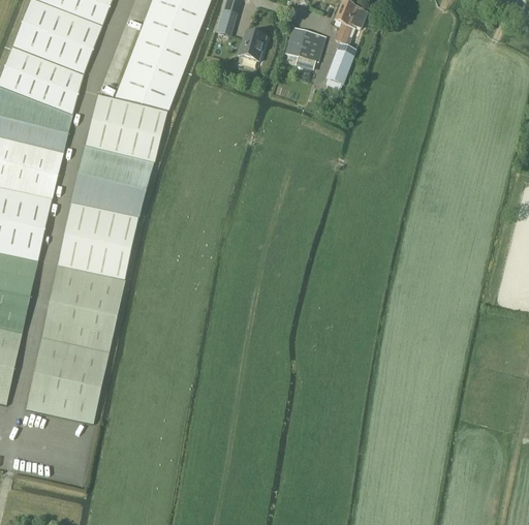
[(11,44),(84,72),(101,25),(91,21),(38,0),(29,0),(21,21),(11,44)]
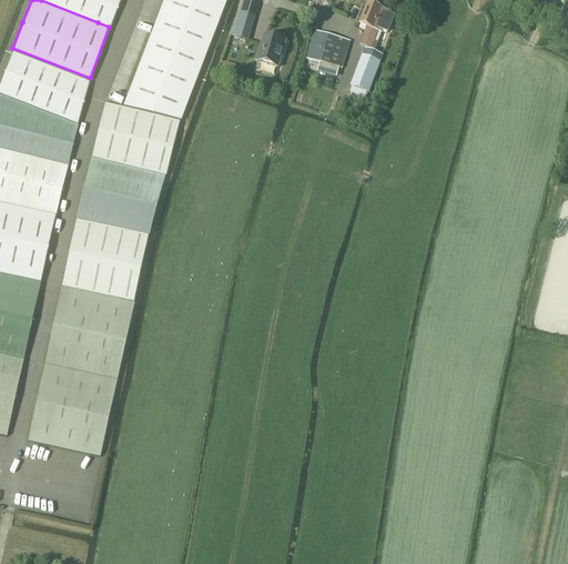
[(47,0),(104,22),(110,24),(119,0),(47,0)]
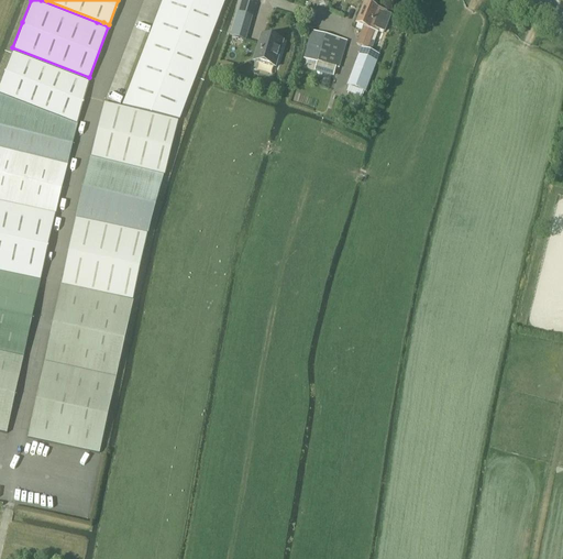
[(162,0),(162,1),(122,103),(178,118),(222,0),(162,0)]
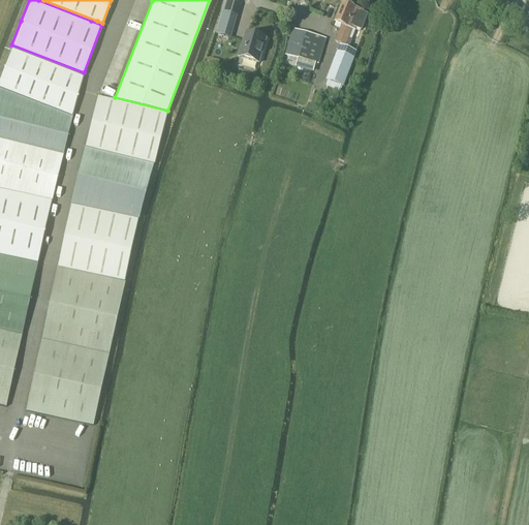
[(367,9),(364,8),(342,0),(335,19),(342,22),(335,38),(349,43),(351,37),(348,36),(351,27),(355,29),(356,27),(360,28),(367,9)]
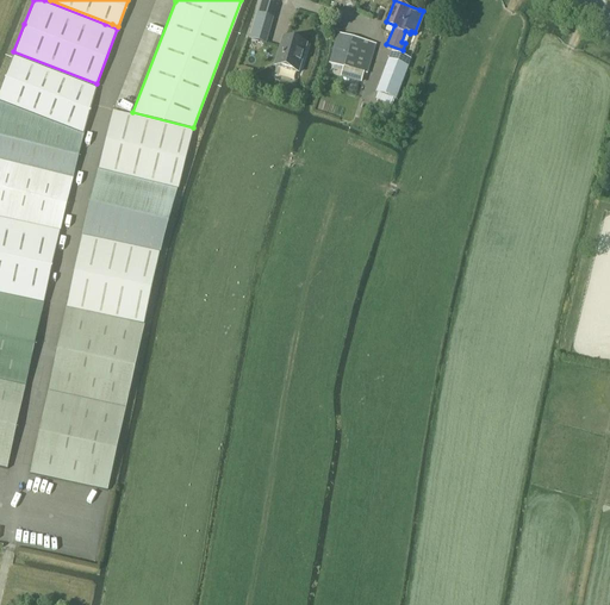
[(257,10),(249,36),(265,41),(273,14),(257,10)]
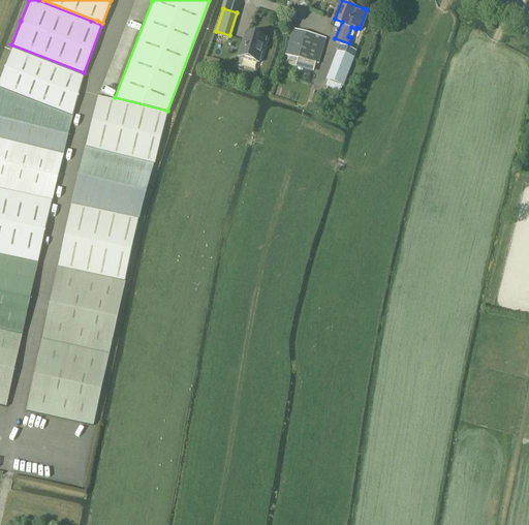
[(293,26),(286,52),(288,53),(298,56),(297,59),(296,65),(304,67),(307,58),(314,60),(315,60),(318,61),(325,35),(293,26)]
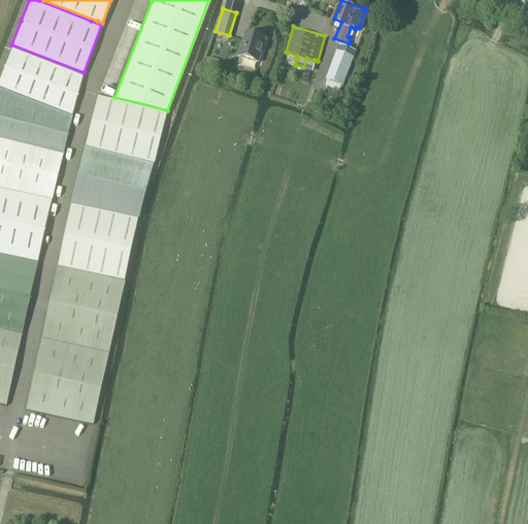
[(246,39),(241,56),(242,56),(256,60),(257,61),(264,35),(263,35),(263,36),(246,31),(246,30),(245,30),(243,38),(246,39)]
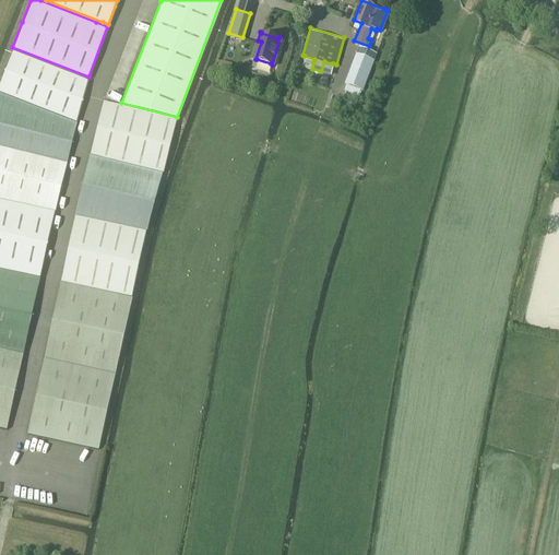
[(359,44),(345,81),(346,82),(360,87),(363,89),(377,50),(359,44)]
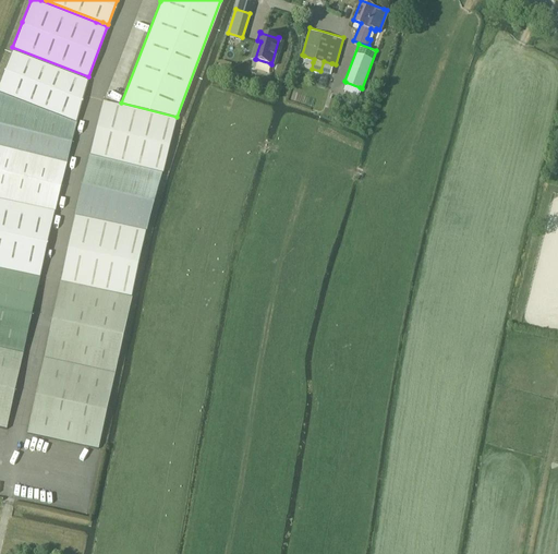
[(0,79),(0,88),(76,119),(88,79),(12,49),(0,79)]
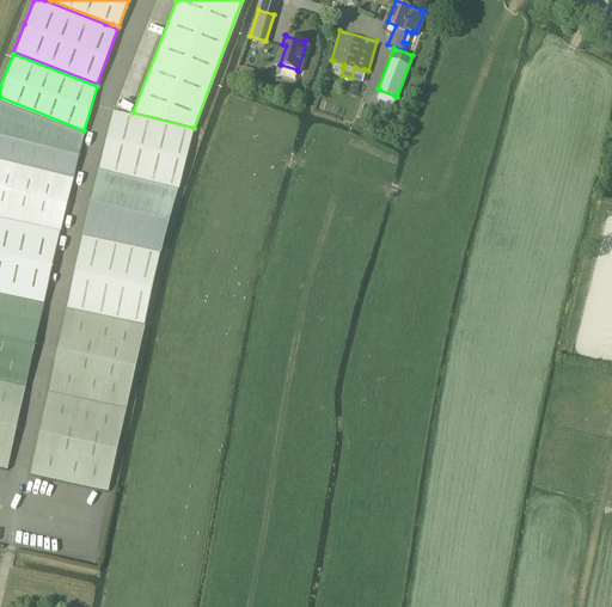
[(242,66),(238,77),(249,79),(252,69),(242,66)]
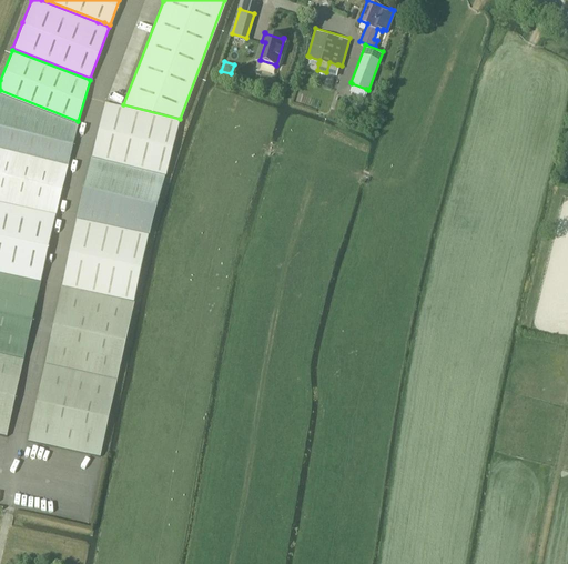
[(0,145),(68,163),(78,123),(0,93),(0,145)]
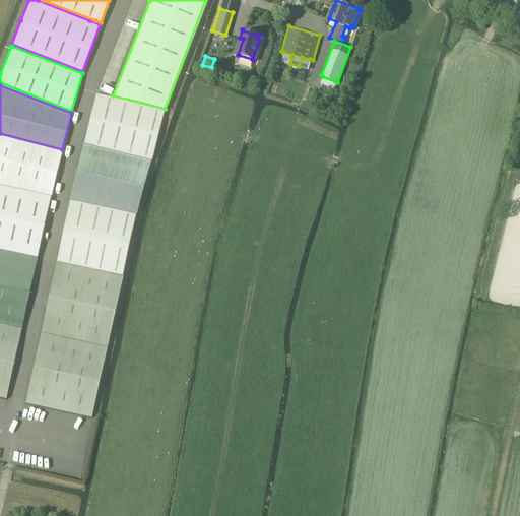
[(83,141),(151,158),(165,111),(95,92),(83,141)]
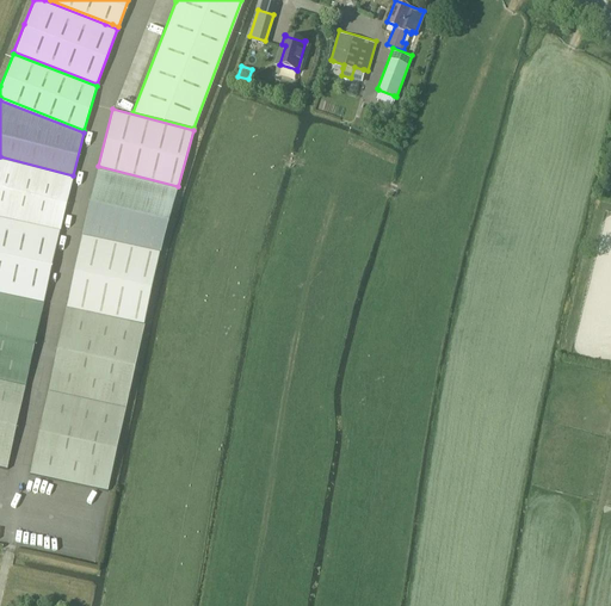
[(0,215),(61,228),(73,177),(0,158),(0,215)]
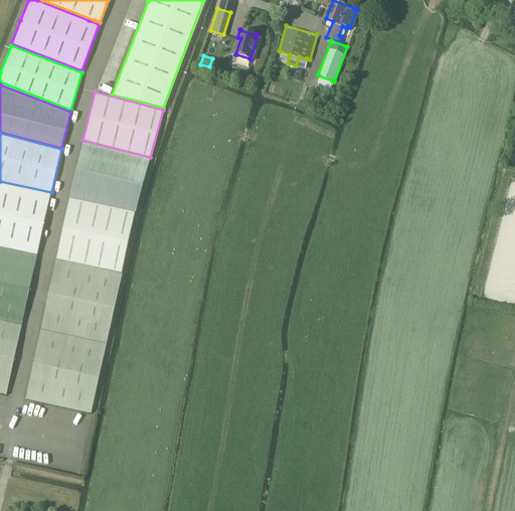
[(69,196),(136,210),(150,158),(82,141),(69,196)]
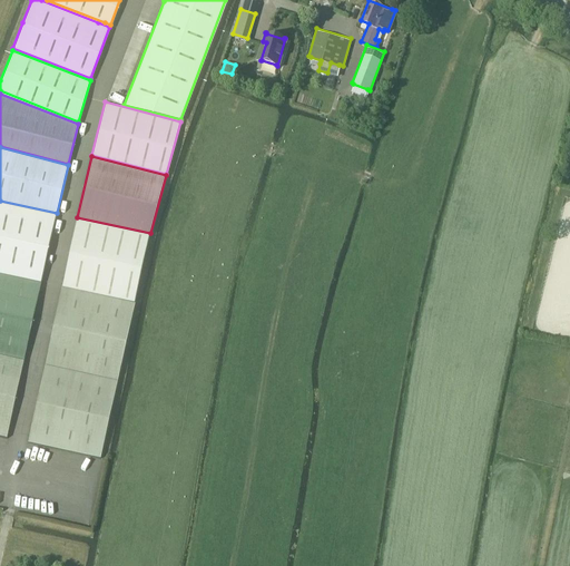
[(0,270),(41,280),(56,214),(0,201),(0,270)]
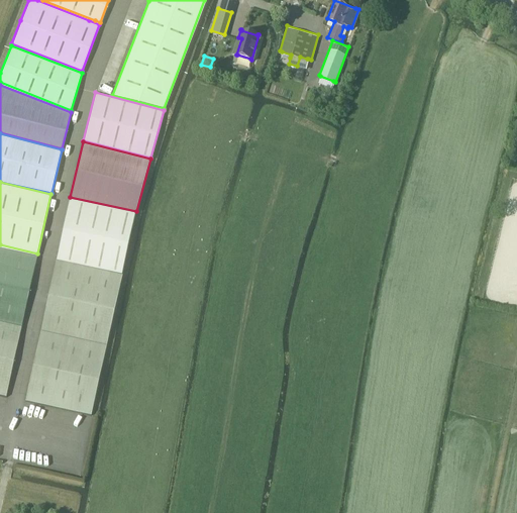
[(56,258),(121,272),(122,272),(135,212),(69,198),(56,258)]
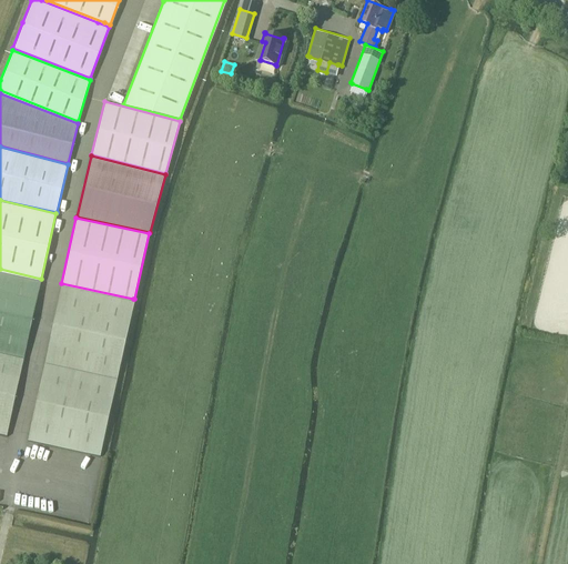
[(0,351),(24,356),(41,281),(0,271),(0,351)]
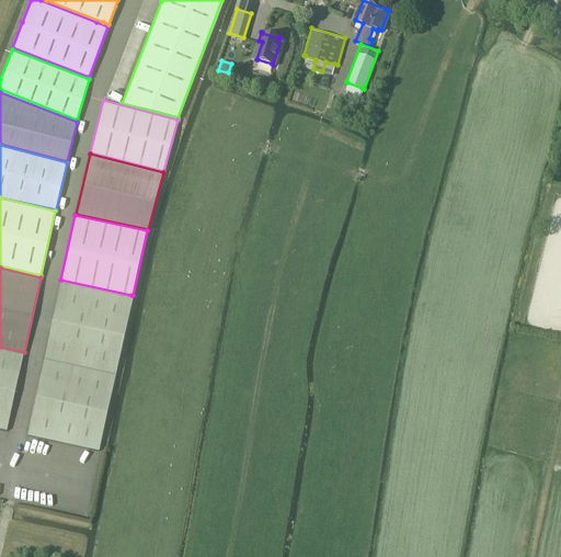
[(44,356),(116,373),(133,297),(60,282),(44,356)]
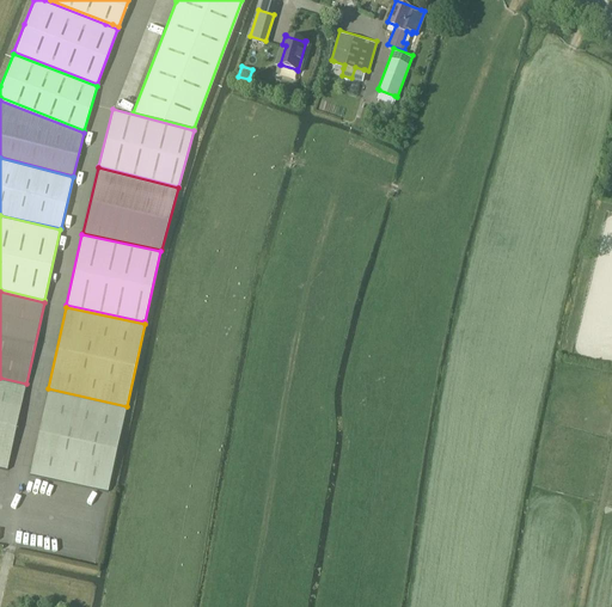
[(0,464),(7,466),(16,425),(25,385),(0,378),(0,464)]
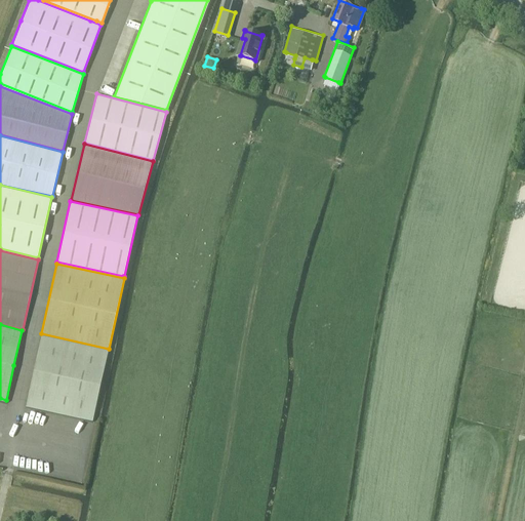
[(26,404),(92,419),(108,350),(41,334),(26,404)]
